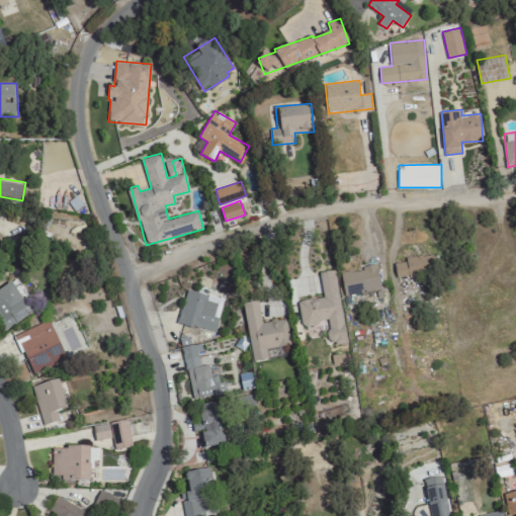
[(395,262),(397,277),(436,272),(434,254),(406,257),(407,261),(395,262)]
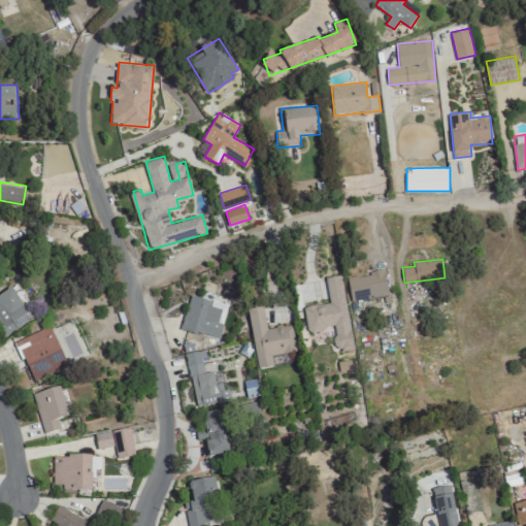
[(389,295),(386,269),(370,271),(370,274),(349,276),(352,299),(389,295)]
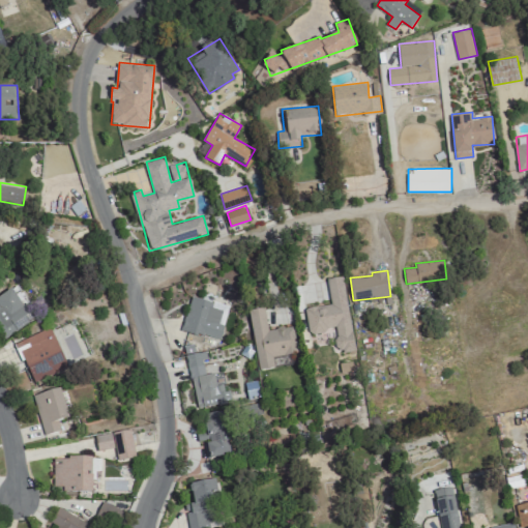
[(355,350),(345,276),(328,279),(331,303),(306,308),(310,332),(335,328),(340,352),(355,350)]
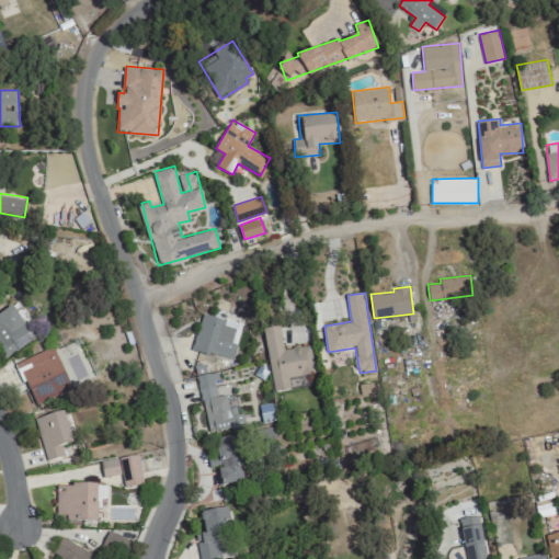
[(40,335),(30,320),(25,323),(11,303),(0,309),(0,358),(1,361),(40,335)]
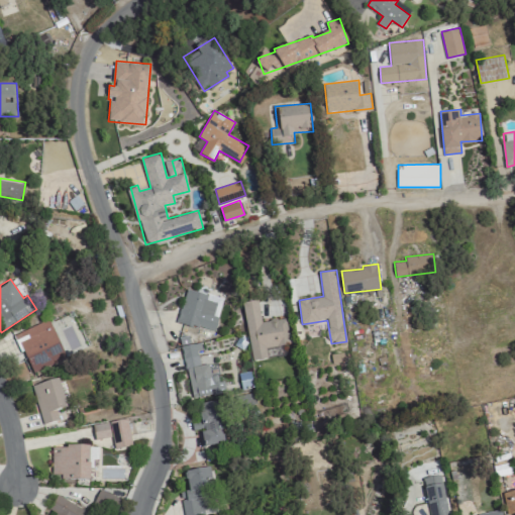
[(178,320),(215,330),(222,304),(208,300),(210,295),(187,289),(178,320)]
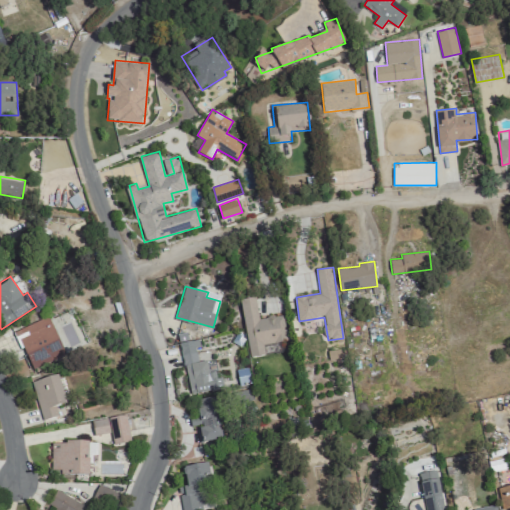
[(250,356),(266,354),(264,343),(288,340),(284,314),(260,318),(257,297),(241,299),(250,356)]
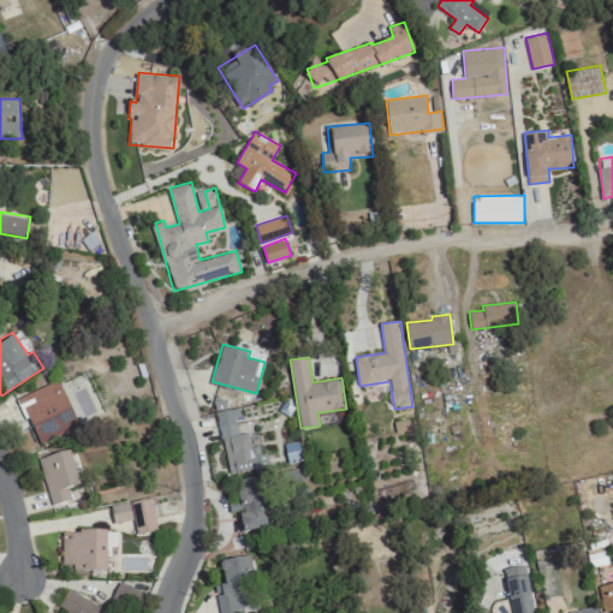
[(18,398),(39,444),(79,426),(60,380),(18,398)]
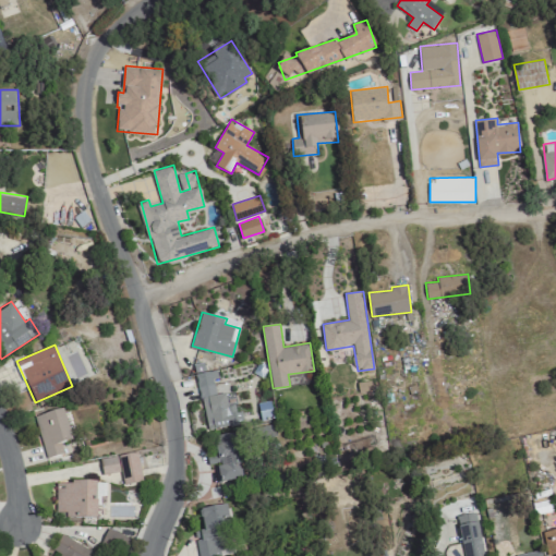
[(208,428),(243,423),(239,403),(229,406),(227,391),(217,394),(214,377),(219,376),(218,369),(197,373),(208,428)]
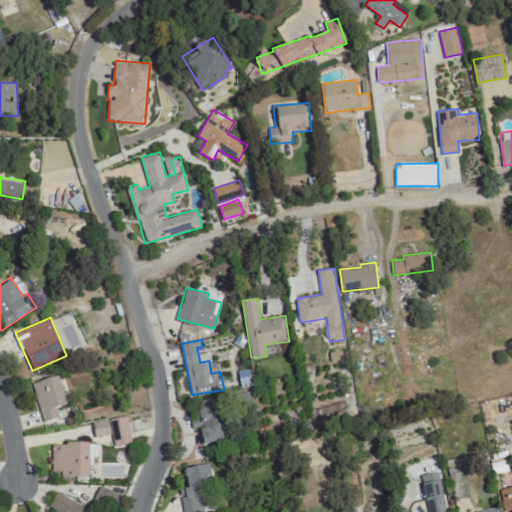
[(44,421),(59,416),(56,407),(67,404),(58,374),(32,382),(44,421)]
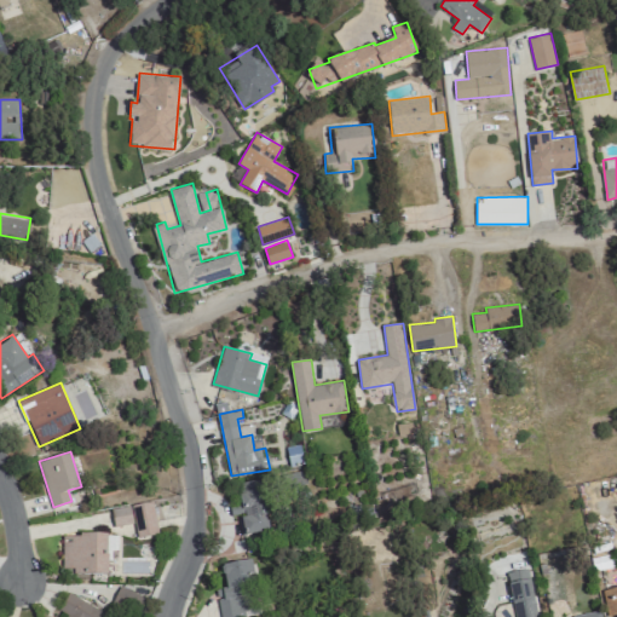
[(264,479),(238,484),(242,505),(231,506),(232,515),(240,514),(242,535),(271,530),(264,479)]
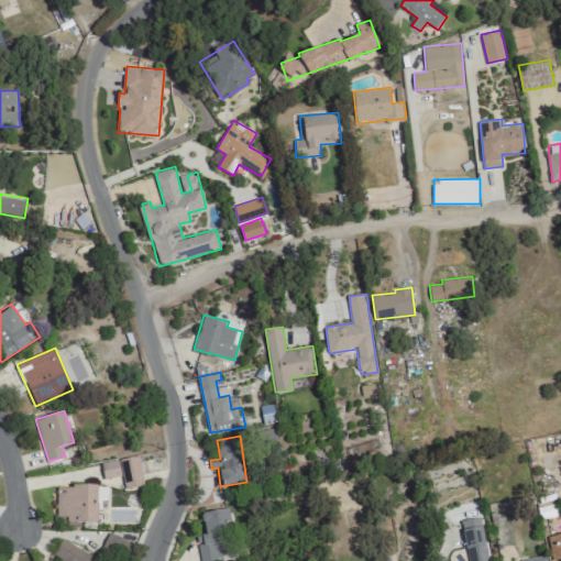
[(102,462),(105,479),(123,475),(125,488),(145,485),(140,455),(102,462)]
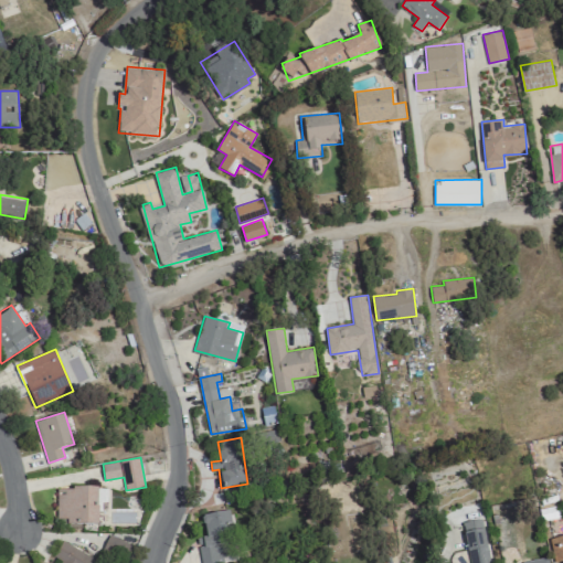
[(57,518),(67,519),(67,524),(99,524),(99,501),(107,501),(108,487),(59,487),(57,518)]
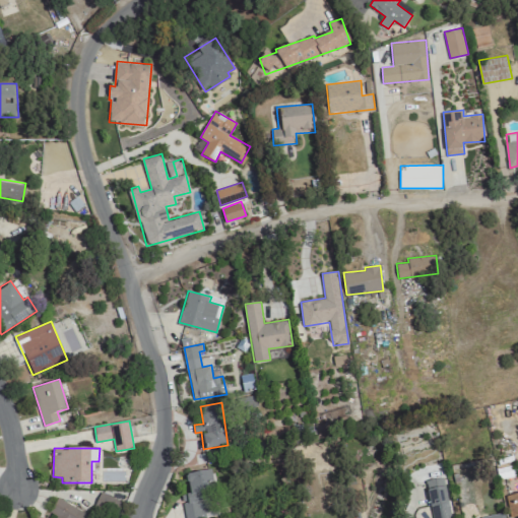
[(186,517),(204,517),(205,517),(205,512),(211,511),(209,493),(217,492),(213,468),(187,472),(190,493),(184,494),(185,502),(184,503),(186,517)]
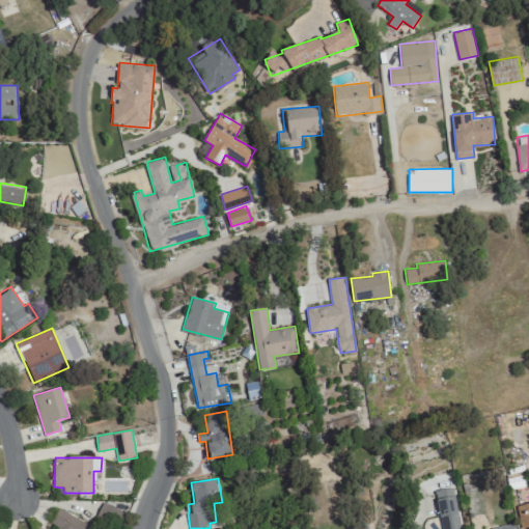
[(461,528),(454,486),(436,490),(442,528),(461,528)]
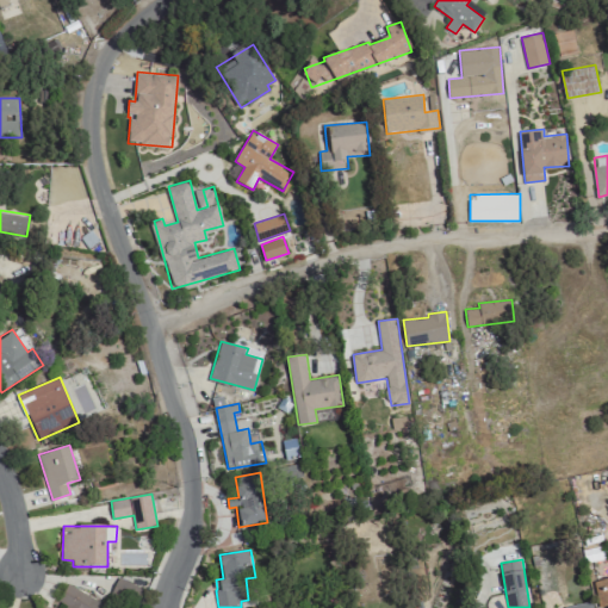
[(112,595),(138,605),(146,587),(118,577),(112,595)]
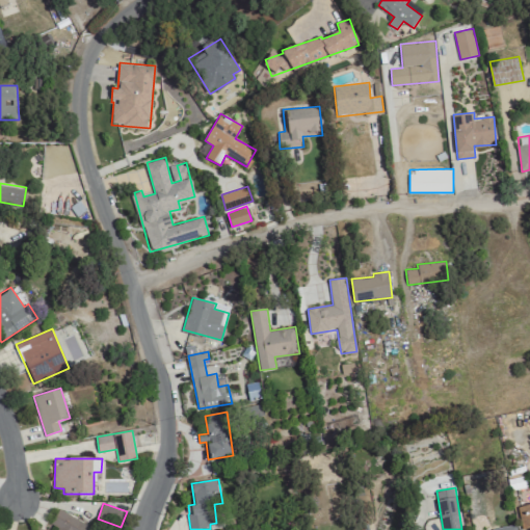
[(529,503),(519,506),(522,529),(529,528),(529,503)]
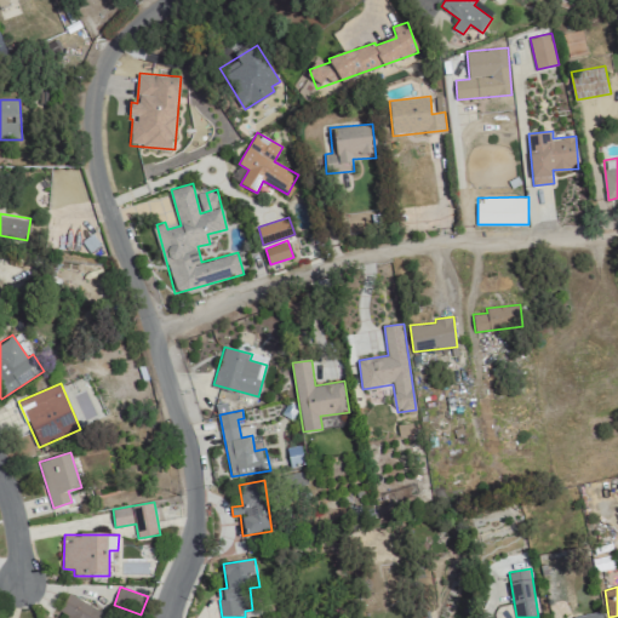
[(98,617),(103,610),(68,593),(61,610),(69,613),(67,617),(98,617)]
